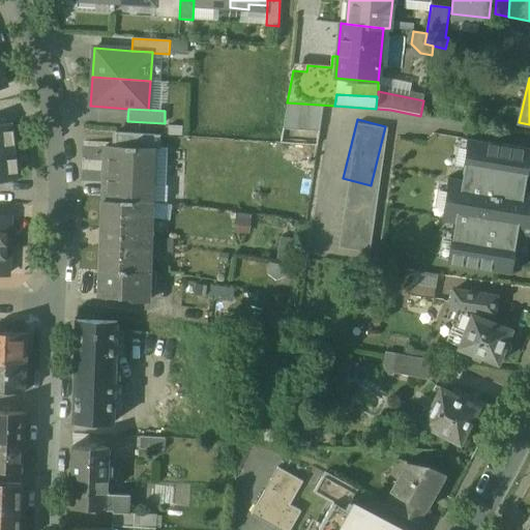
[(0,123),(0,153),(16,152),(15,145),(16,145),(13,130),(12,123),(0,123)]
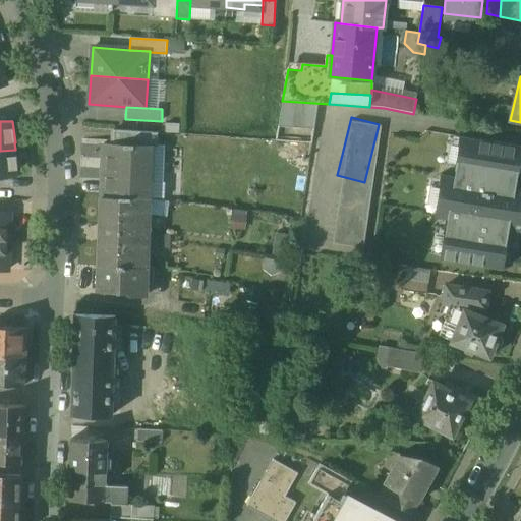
[(157,133),(125,131),(124,143),(151,145),(157,145),(157,133)]
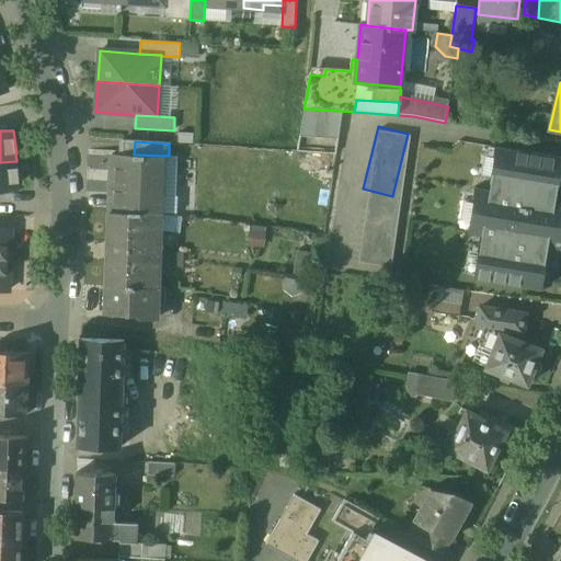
[(560,158),(497,148),(497,147),(495,147),(495,148),(496,148),(495,149),(496,149),(490,191),(478,189),(477,189),(477,187),(476,187),(476,189),(476,190),(477,190),(469,231),(468,231),(468,232),(469,232),(469,233),(470,232),(482,235),(476,277),(474,276),(474,277),(473,277),(473,278),(476,279),(476,278),(540,288),(540,289),(542,290),(542,288),(541,288),(541,287),(548,245),(560,247),(560,203),(556,202),(560,169),(560,158)]
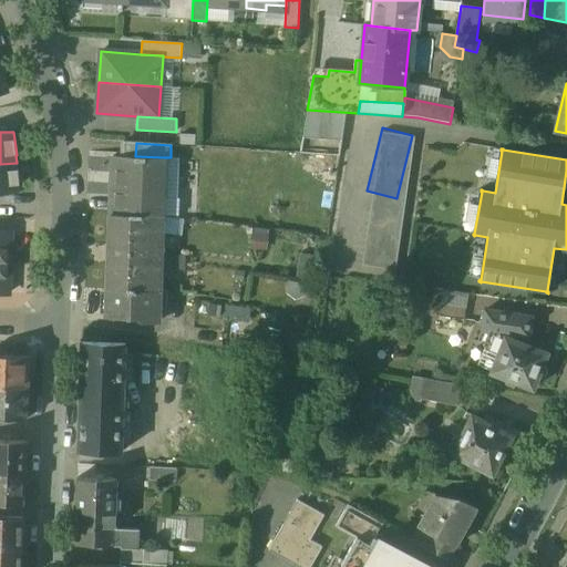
[(90,150),(89,171),(100,172),(100,151),(90,150)]
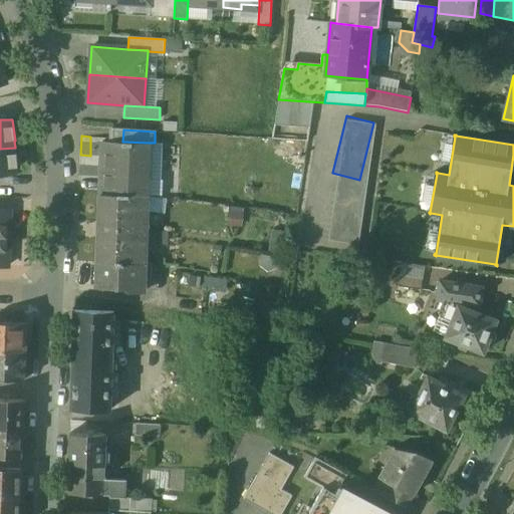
[(122,142),(118,142),(118,143),(101,143),(101,157),(103,157),(102,192),(147,194),(149,143),(122,142)]
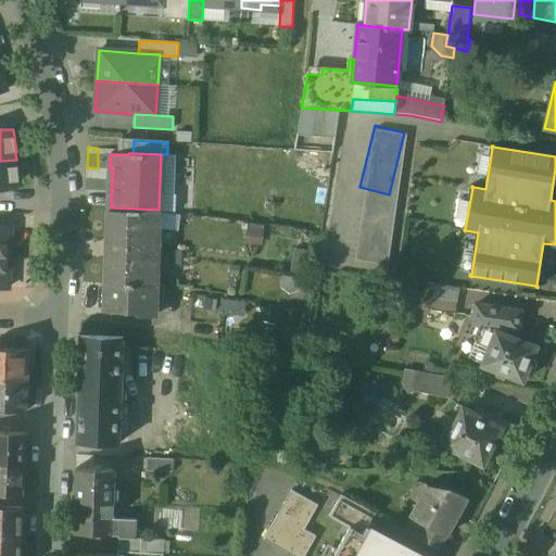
[(16,160),(0,161),(0,191),(20,189),(19,181),(20,181),(17,166),(16,160)]
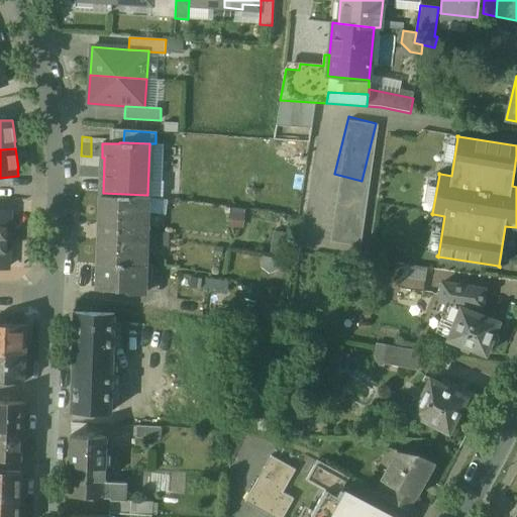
[(103,193),(99,193),(98,222),(97,222),(97,233),(98,233),(96,262),(144,264),(145,248),(139,248),(141,211),(146,211),(147,195),(103,193)]
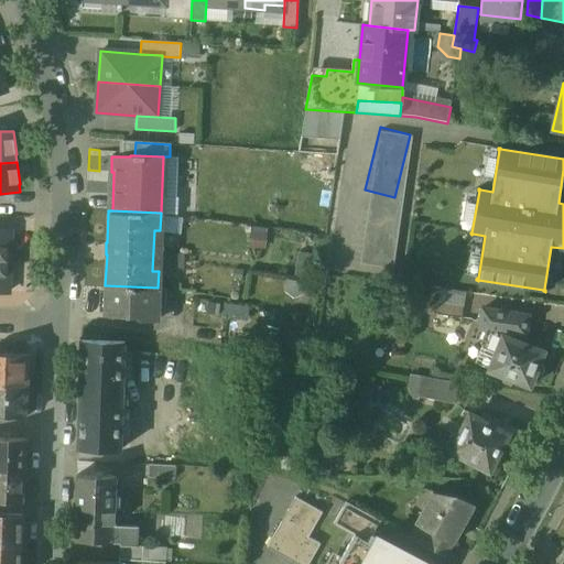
[(11,231),(0,230),(0,261),(9,262),(11,231)]
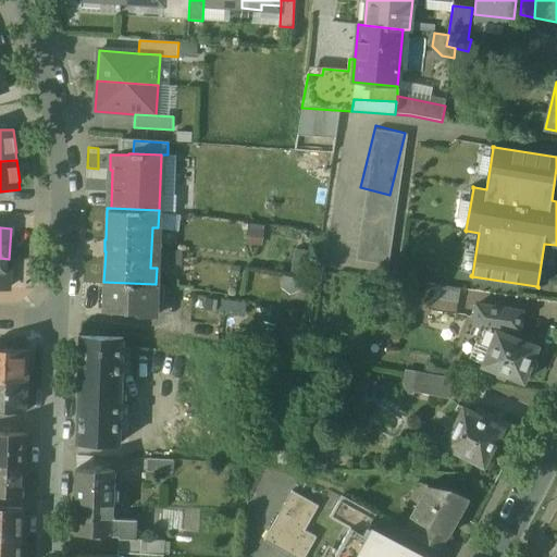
[(9,259),(0,258),(0,288),(8,289),(9,259)]
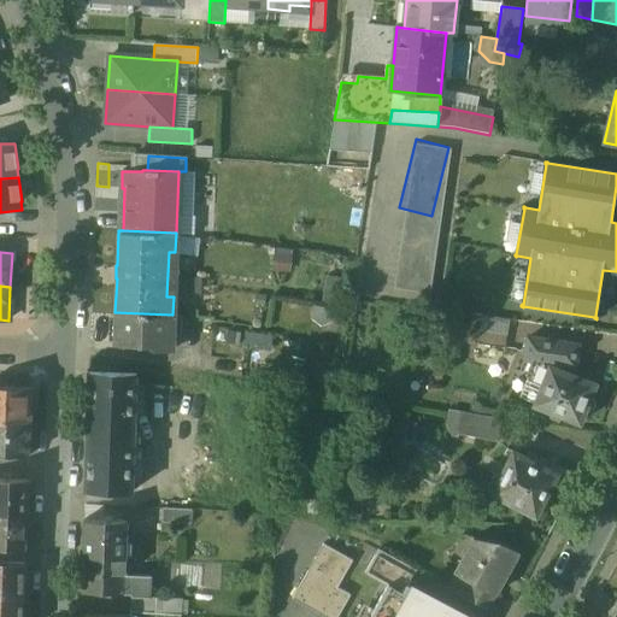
[(172,315),(115,312),(113,342),(152,344),(152,347),(171,347),(172,315)]
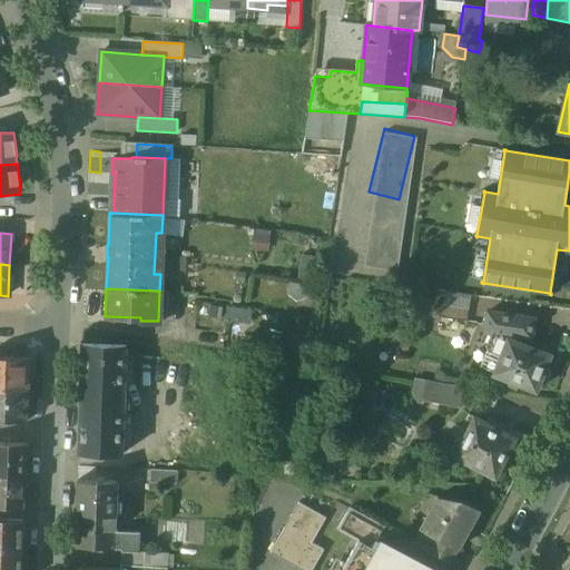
[(471,296),(445,293),(443,305),(469,310),(471,296)]
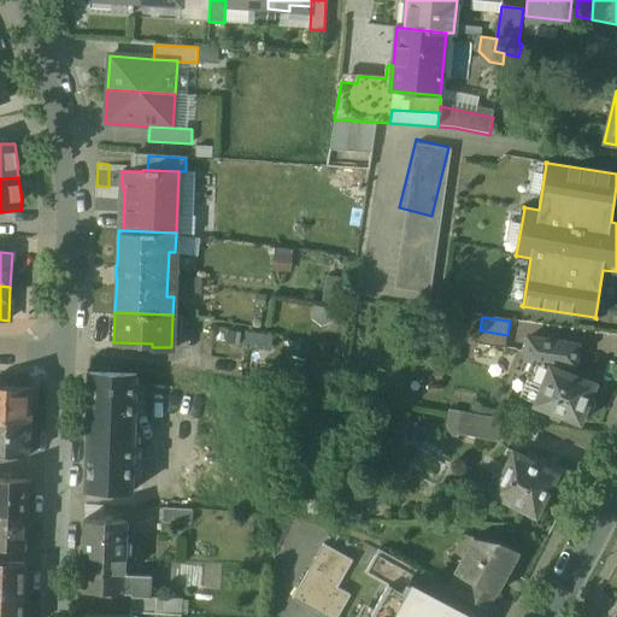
[(507,335),(480,330),(479,345),(505,348),(507,335)]
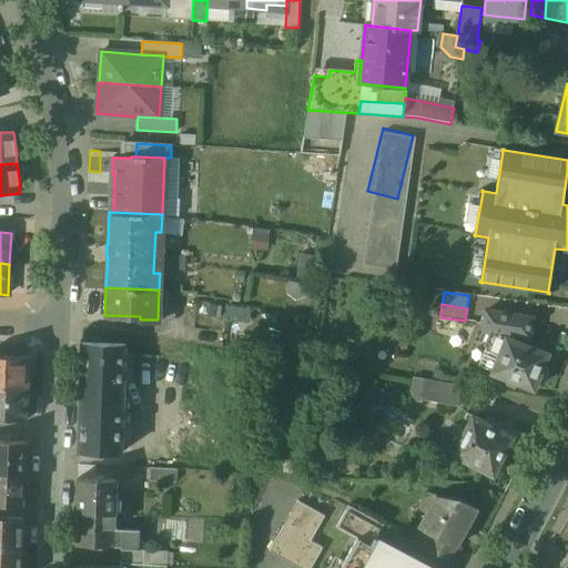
[(236,315),(203,310),(202,317),(236,323),(236,315)]
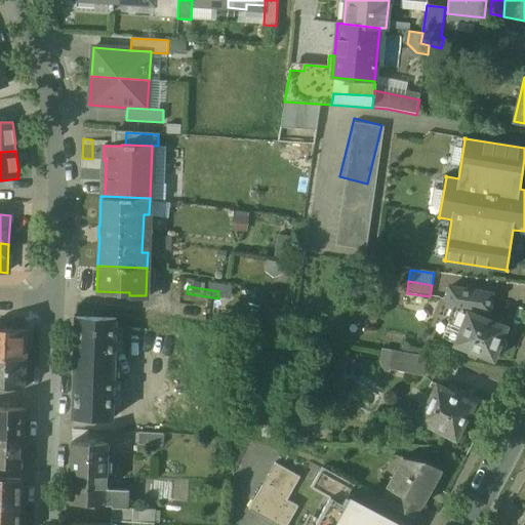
[(430,296),(407,293),(405,304),(429,308),(430,296)]
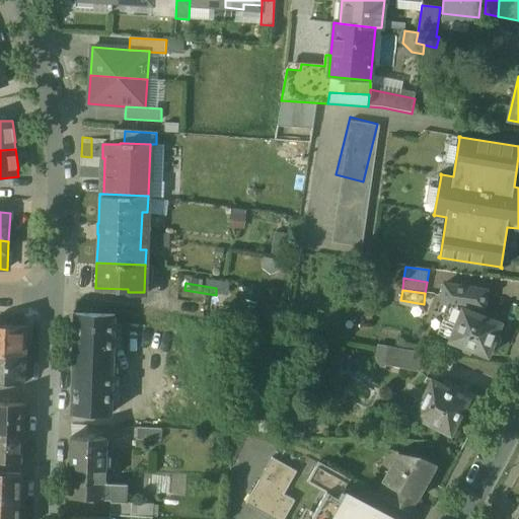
[(461,309),(449,304),(443,318),(456,323),(461,309)]
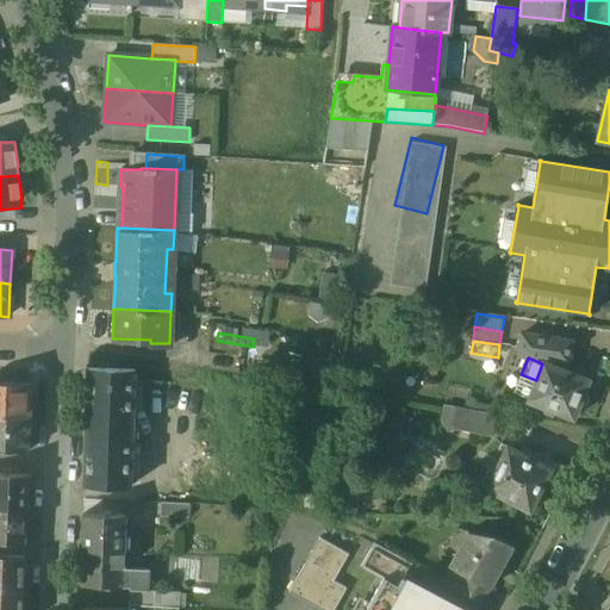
[(536,380),(527,404),(573,422),(578,411),(582,411),(585,410),(586,410),(587,409),(589,406),(591,403),(590,399),(589,397),(587,396),(585,393),(590,381),(542,363),(536,380)]
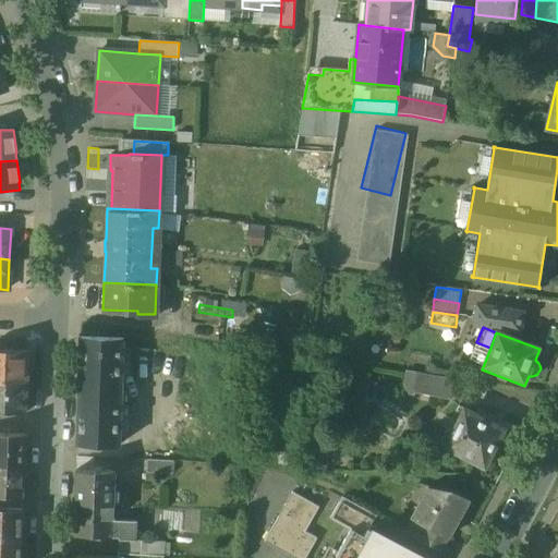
[(123,338),(81,337),(77,443),(119,444),(123,338)]
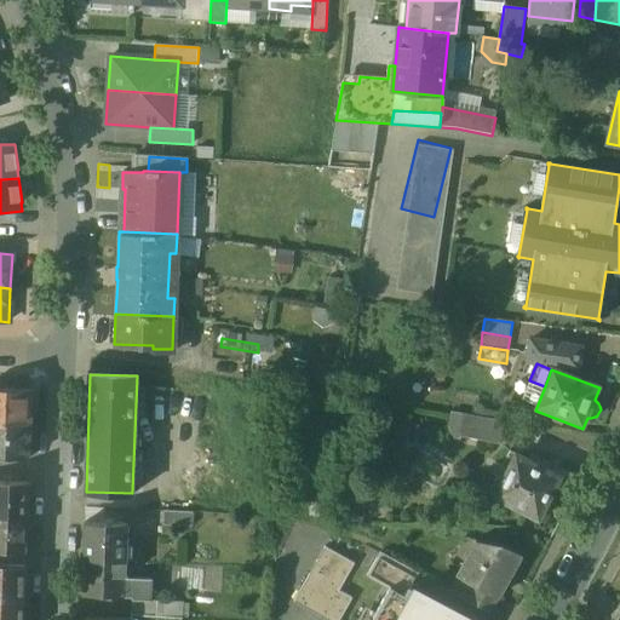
[(32,390),(0,388),(0,423),(30,425),(32,390)]
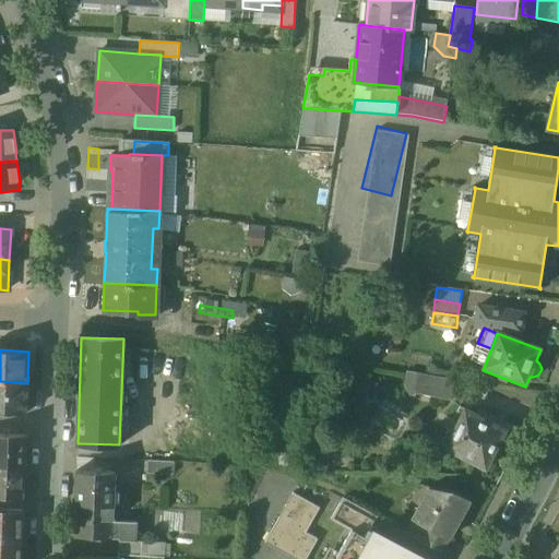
[(452,381),(419,376),(416,394),(449,400),(452,381)]
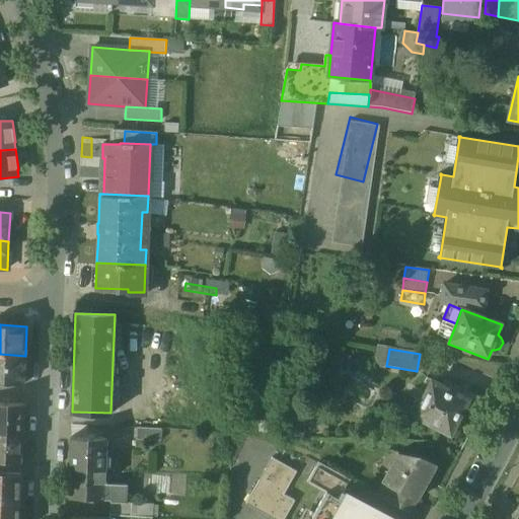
[(25,356),(0,354),(0,381),(24,383),(25,356)]
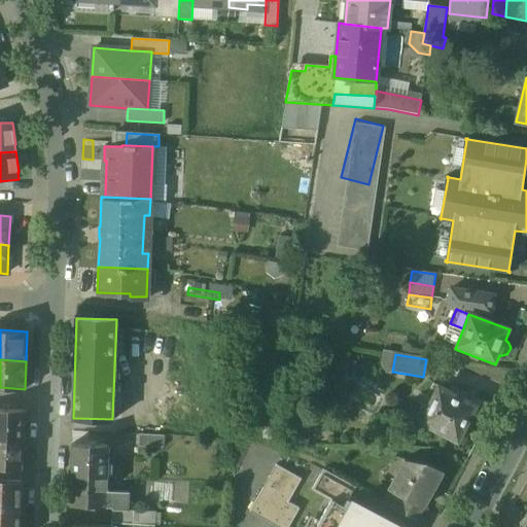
[(449,391),(432,383),(414,417),(456,440),(475,405),(467,401),(470,395),(452,386),(449,391)]
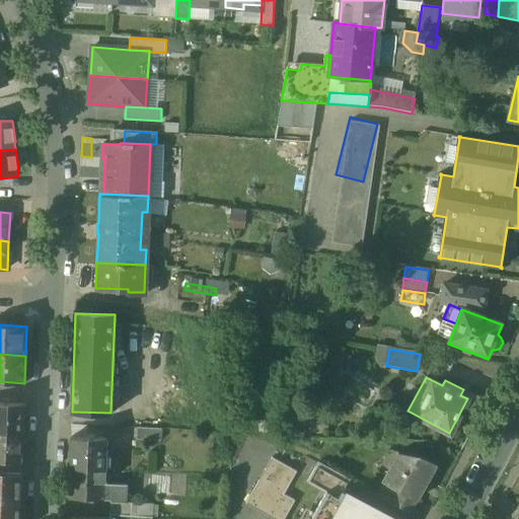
[(23,404),(0,403),(0,432),(22,434),(23,404)]
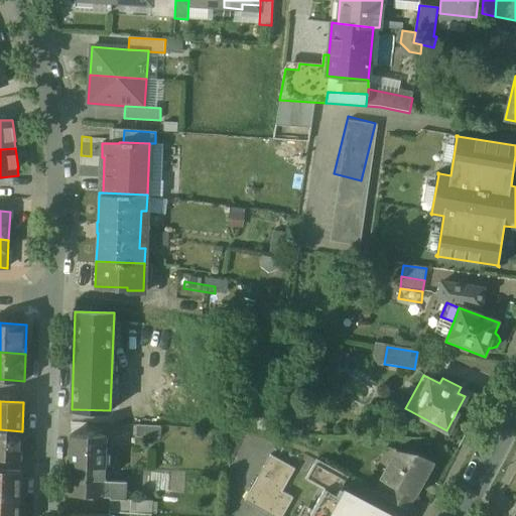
[(312,408),(297,407),(296,417),(312,418),(312,408)]
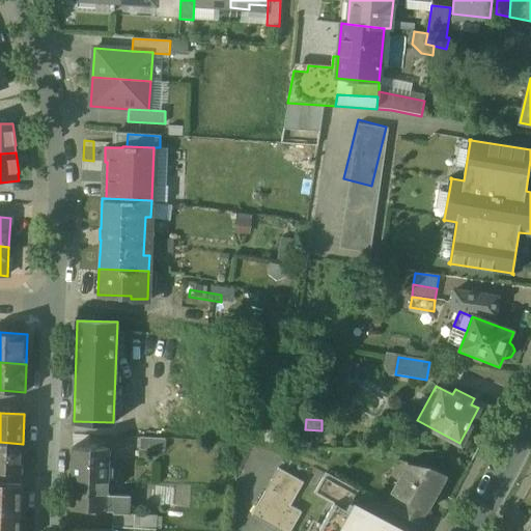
[(165,440),(140,438),(139,450),(165,451),(165,440)]
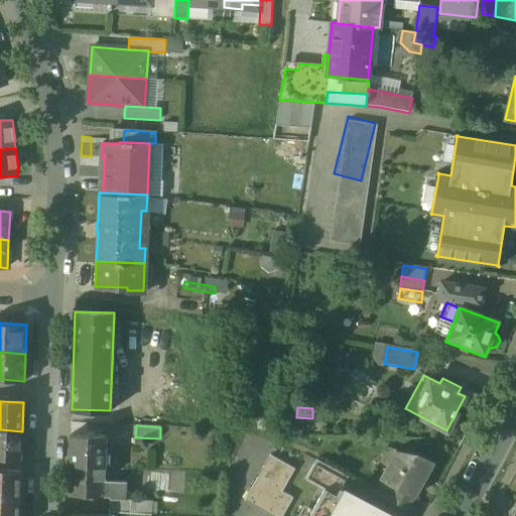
[(22,431),(0,429),(0,457),(21,459),(22,431)]
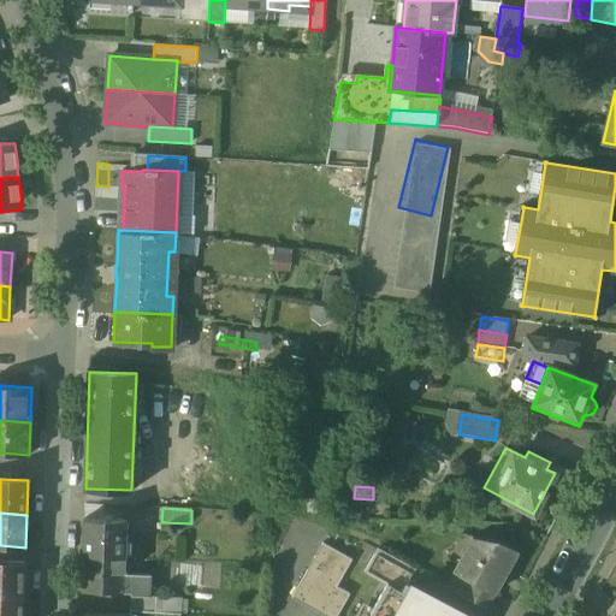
[(126,522),(84,520),(82,556),(125,558),(126,522)]
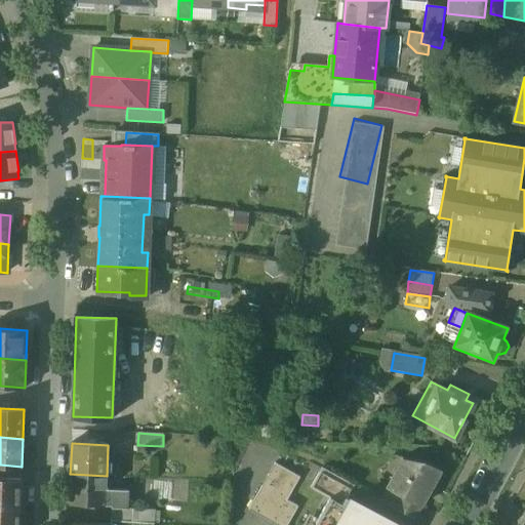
[(441,471),(425,461),(404,458),(388,488),(421,508),(441,471)]
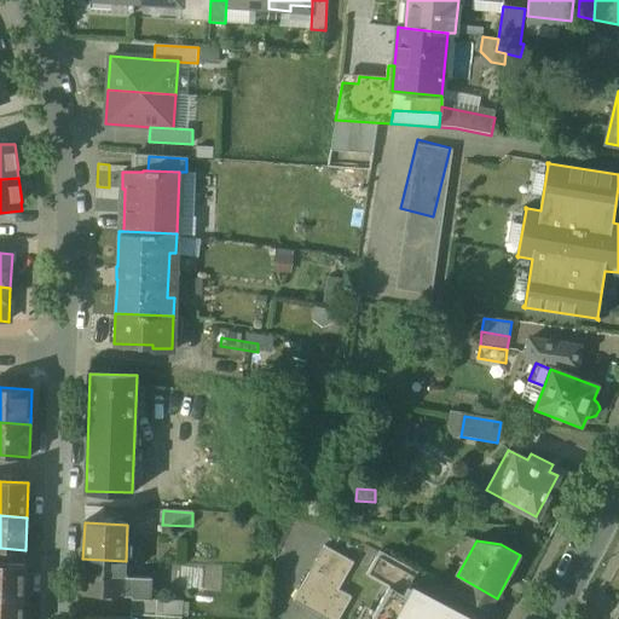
[(354,562),(324,545),(294,601),(325,618),(339,618),(352,597),(339,590),(354,562)]
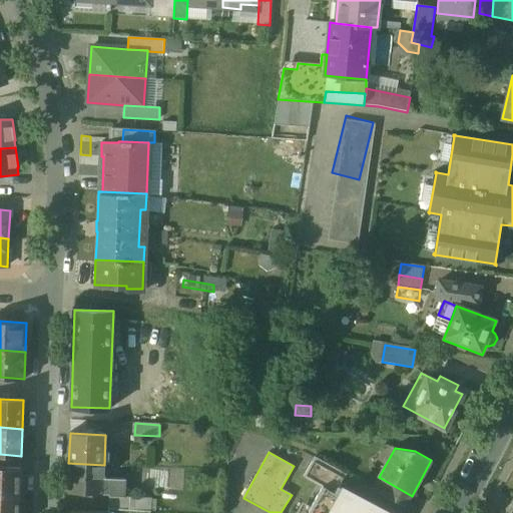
[(347,474),(315,457),(304,477),(323,487),(323,486),(335,493),(339,487),(340,487),(347,474)]
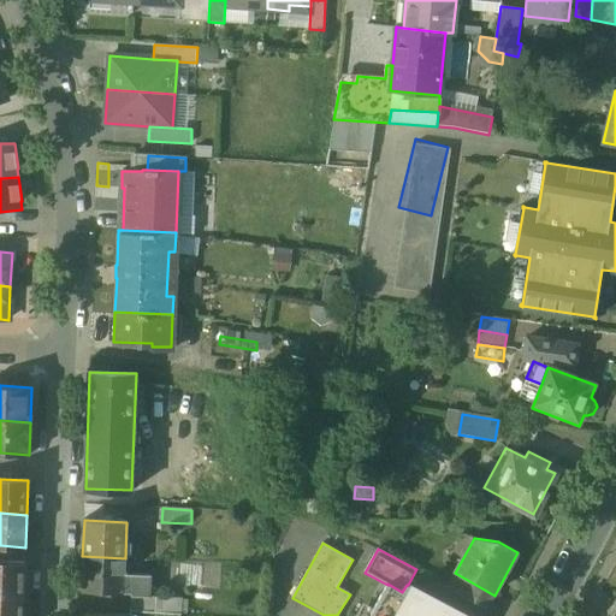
[(125,558),(82,556),(82,593),(123,594),(125,558)]
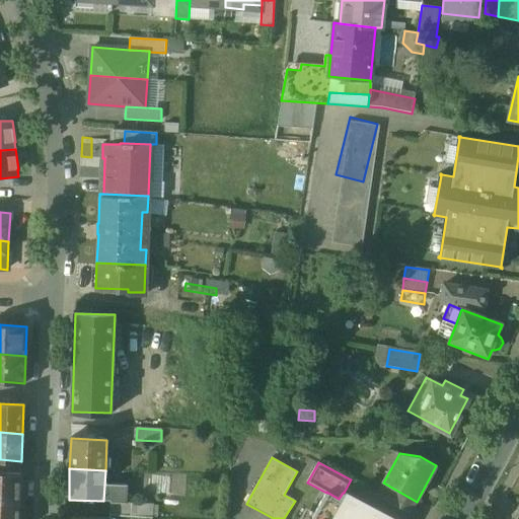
[(21,473),(0,472),(0,502),(20,503),(21,473)]
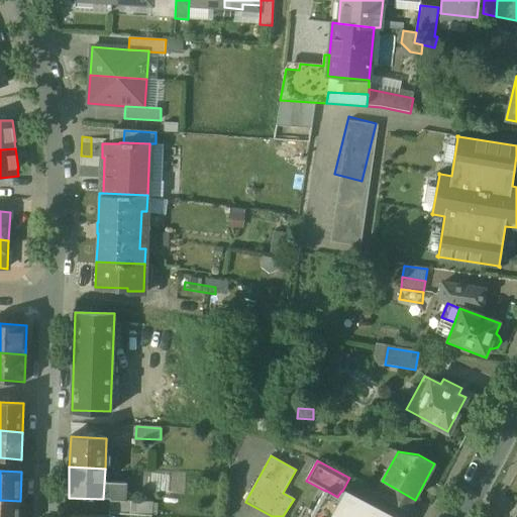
[(126,485),(110,484),(109,501),(125,502),(126,485)]
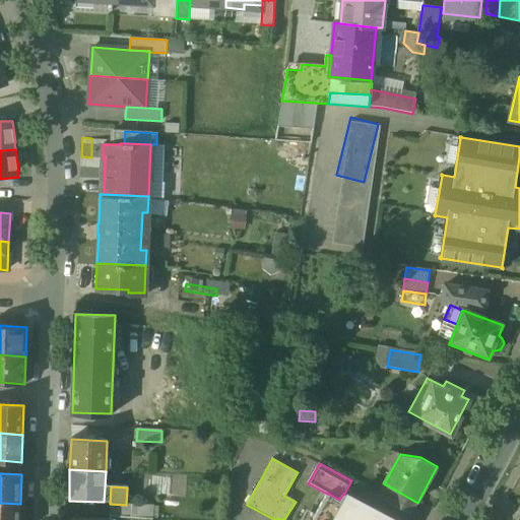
[(391,519),(344,494),(343,494),(339,500),(327,493),(327,494),(313,518),(315,519),(391,519)]
